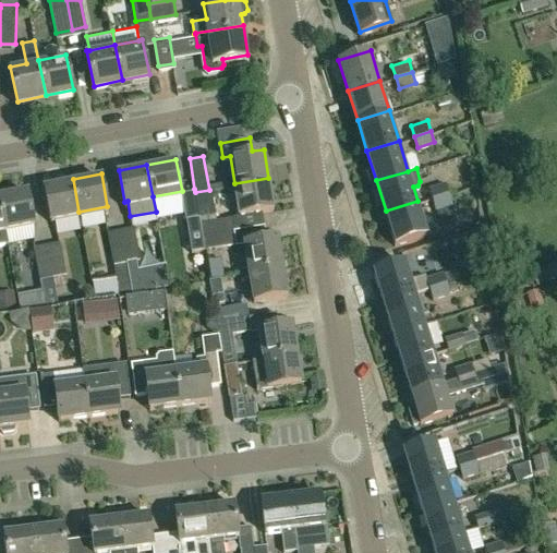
[(239,212),(273,206),(268,178),(234,183),(239,212)]
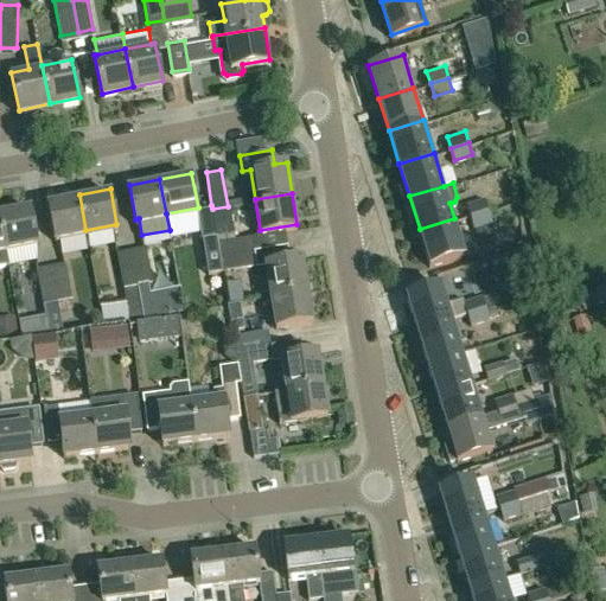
[(85,230),(80,194),(49,200),(56,236),(85,230)]
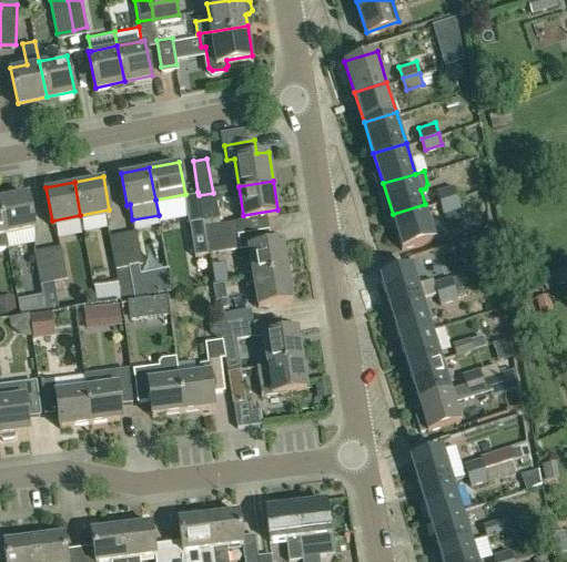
[(455,183),(437,188),(441,200),(458,194),(455,183)]
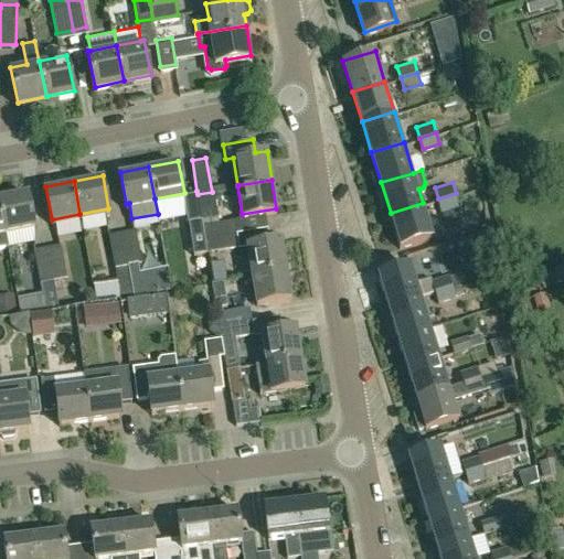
[(0,207),(4,229),(6,228),(33,223),(28,191),(0,195),(0,207)]
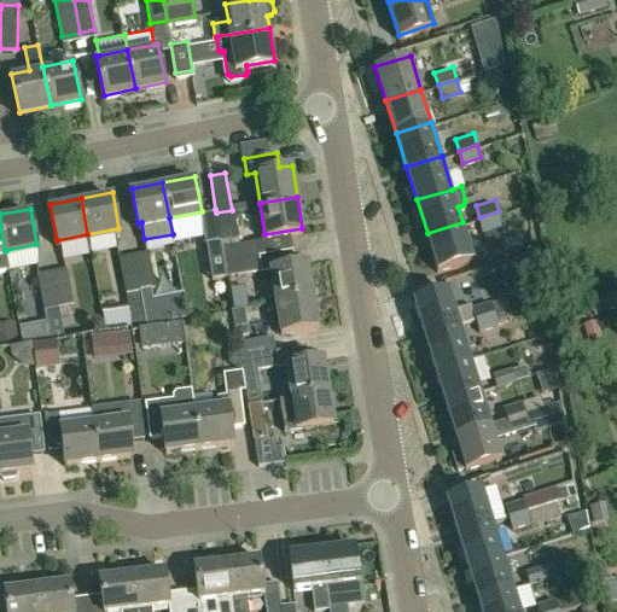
[(483,229),(502,225),(499,211),(479,217),(483,229)]
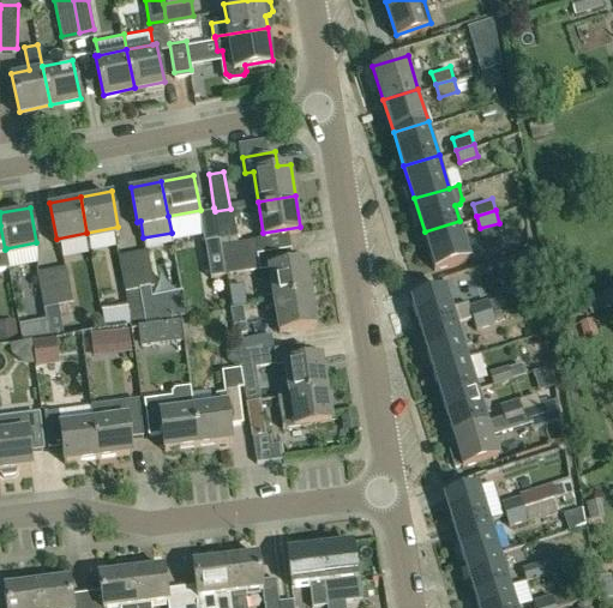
[(470,254),(460,221),(425,232),(436,265),(470,254)]
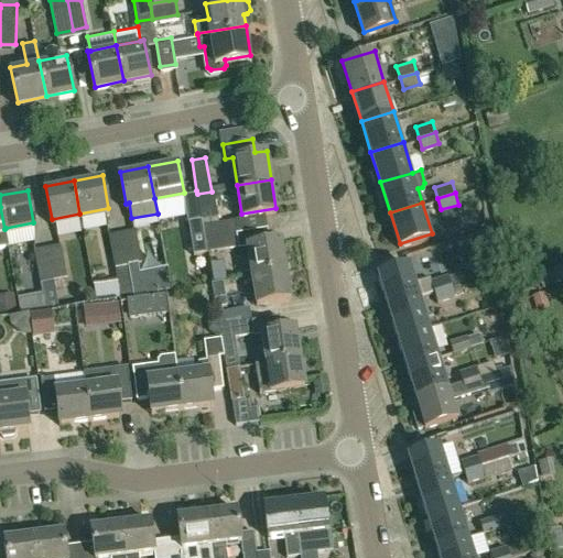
[(201,217),(188,219),(193,251),(196,251),(207,249),(205,236),(203,222),(202,217),(201,217)]
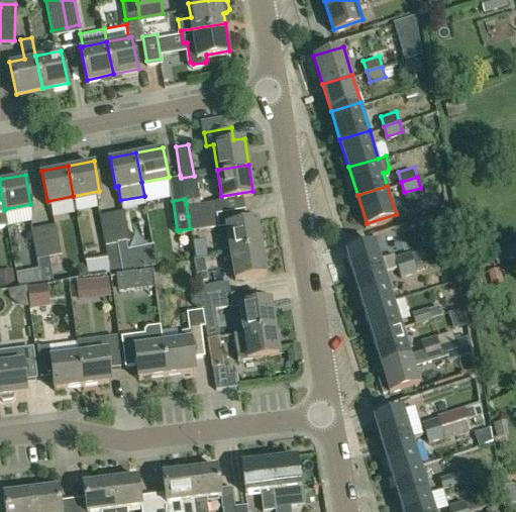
[(216,211),(218,211),(216,199),(186,204),(188,216),(216,211)]
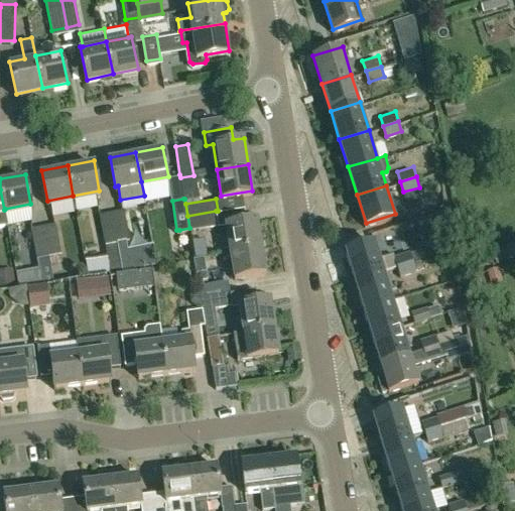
[(124,208),(111,210),(117,240),(130,237),(124,208)]
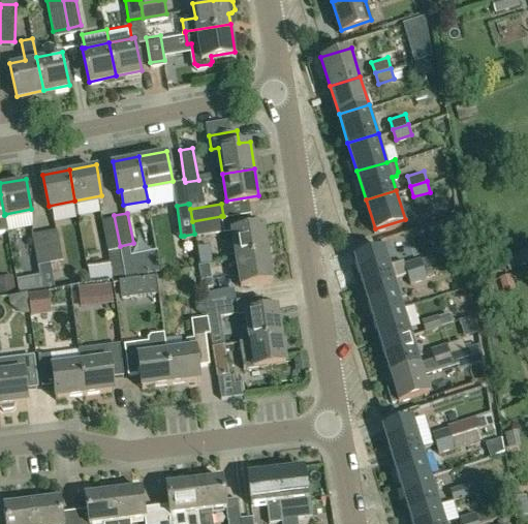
[(114,215),(102,218),(109,248),(120,246),(114,215)]
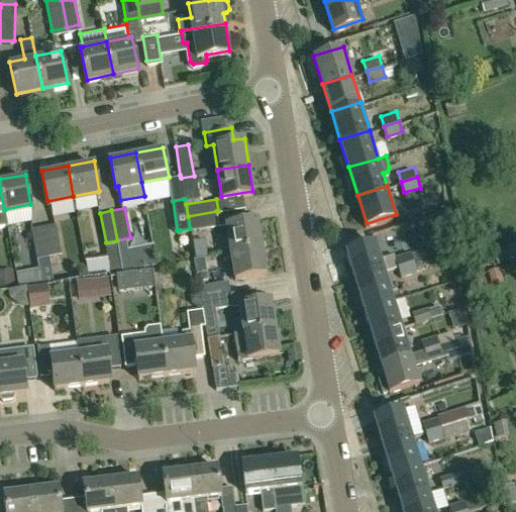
[(216,211),(188,216),(190,228),(218,224),(216,211)]
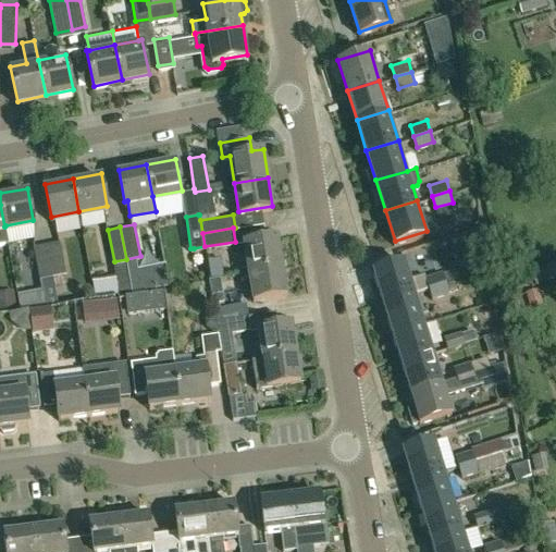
[(248,268),(282,262),(276,234),(243,240),(248,268)]
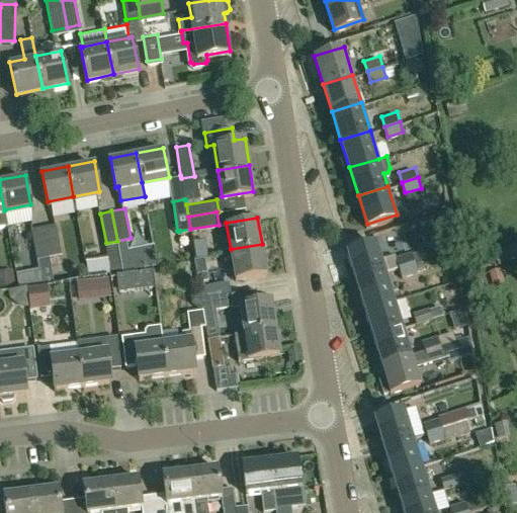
[(56,223),(44,225),(50,254),(62,252),(56,223)]
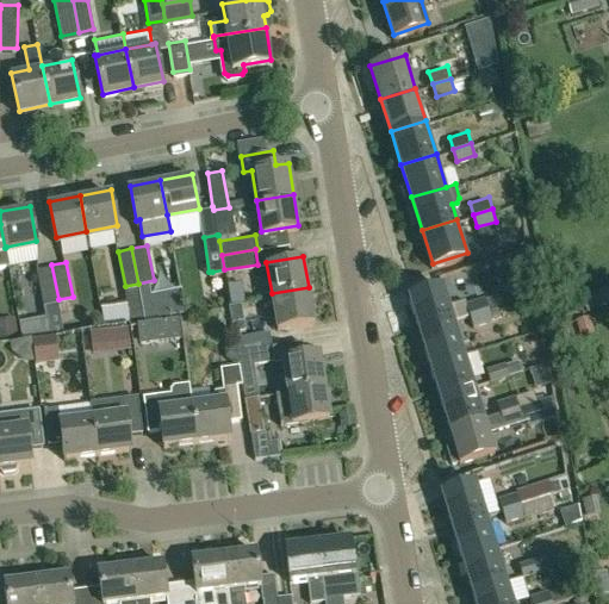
[(38,267),(44,302),(58,299),(51,265),(38,267)]
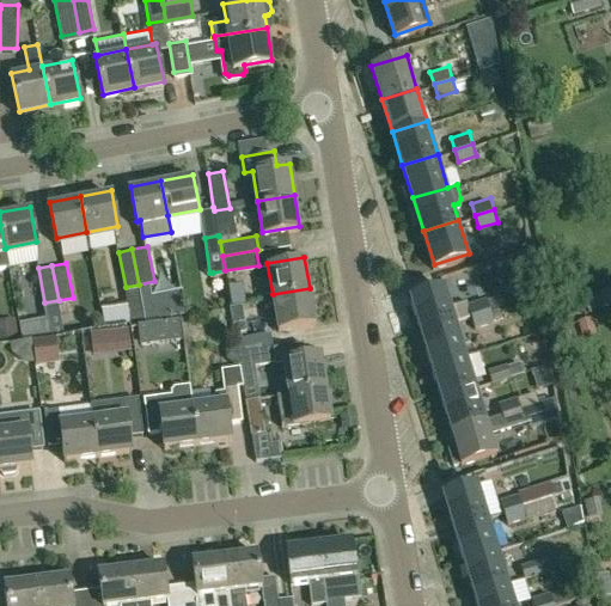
[(409,295),(420,330),(454,318),(444,285),(409,295)]
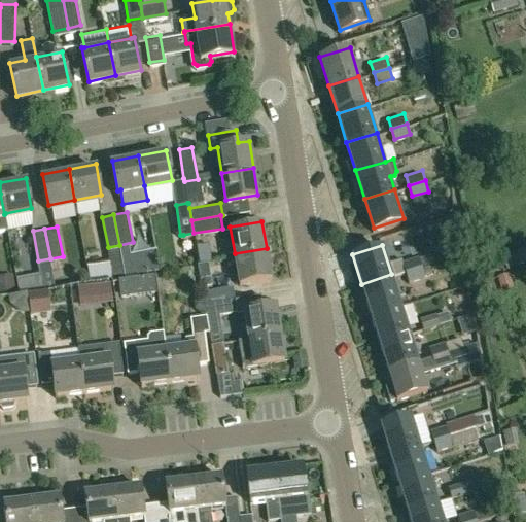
[(239,281),(271,275),(267,248),(235,253),(239,281)]
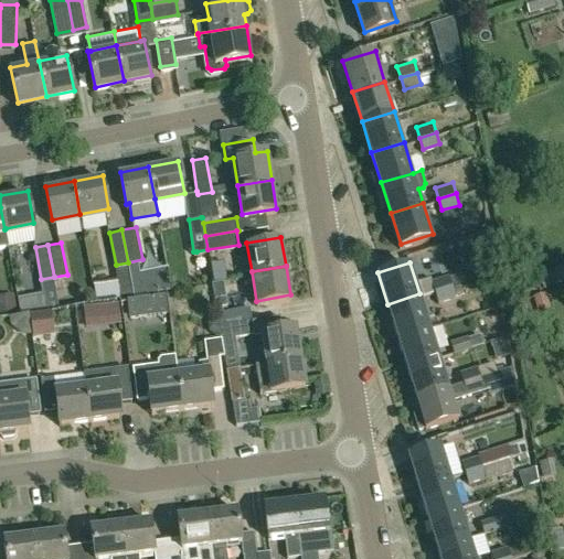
[(470,267),(448,273),(448,272),(433,278),(436,289),(451,283),(472,277),(470,267)]
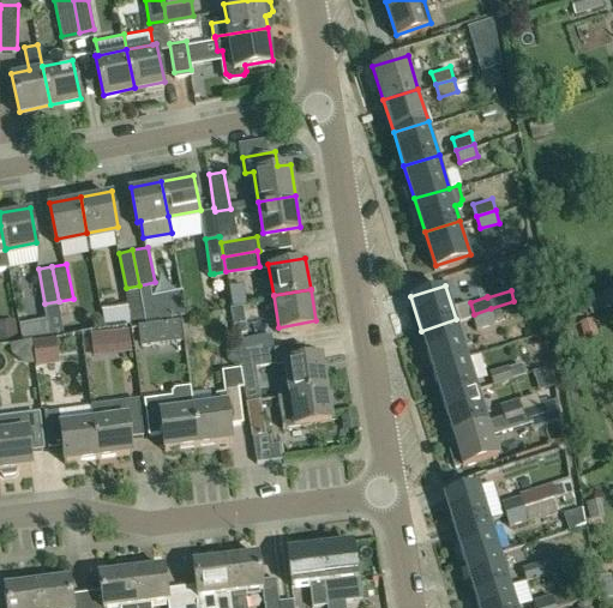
[(134,298),(109,300),(110,317),(136,314),(134,298)]
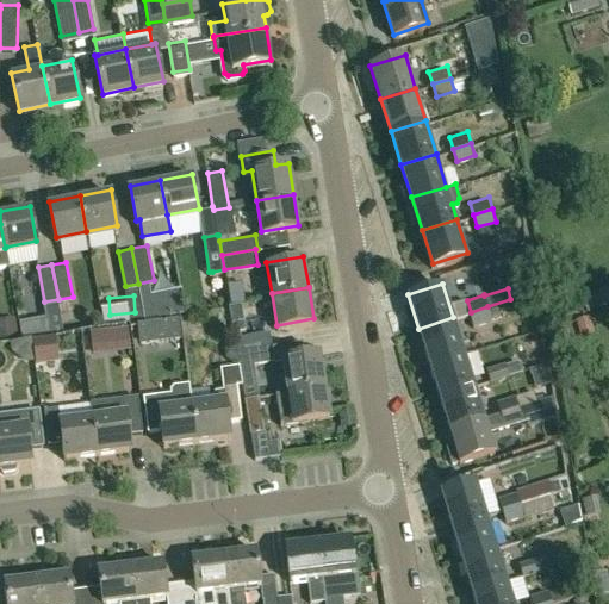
[(491,319),(488,306),(471,312),(474,324),(491,319)]
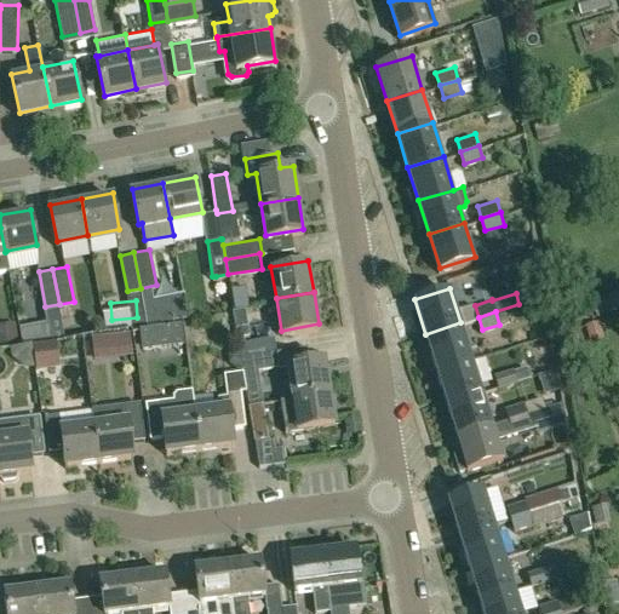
[(425,334),(435,367),(470,355),(460,322),(425,334)]
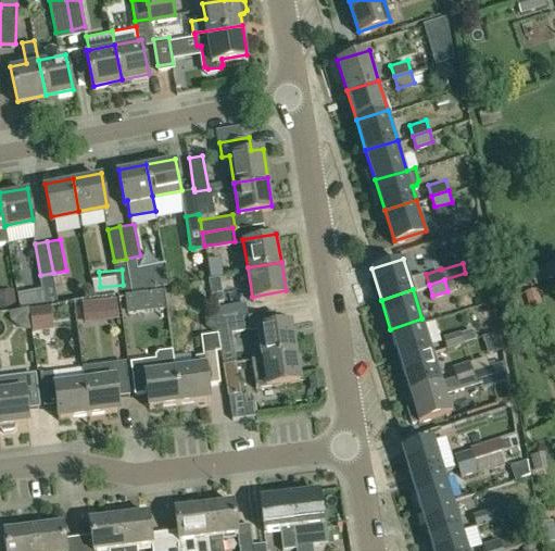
[(84,320),(100,317),(98,297),(80,299),(84,320)]
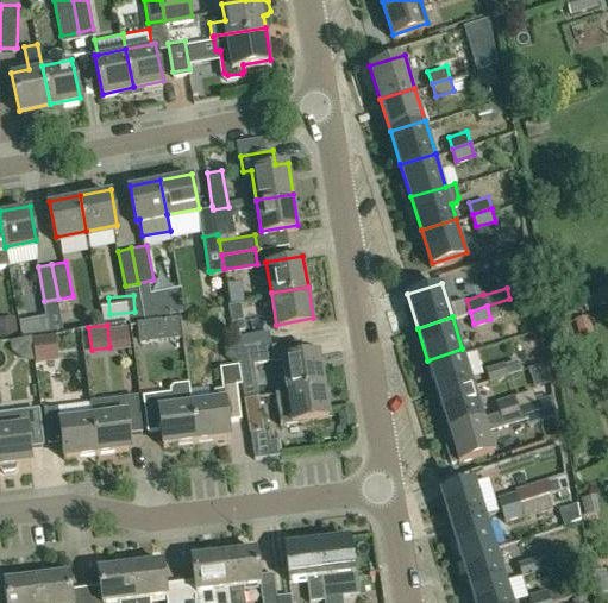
[(273,340),(270,328),(234,334),(237,347),(273,340)]
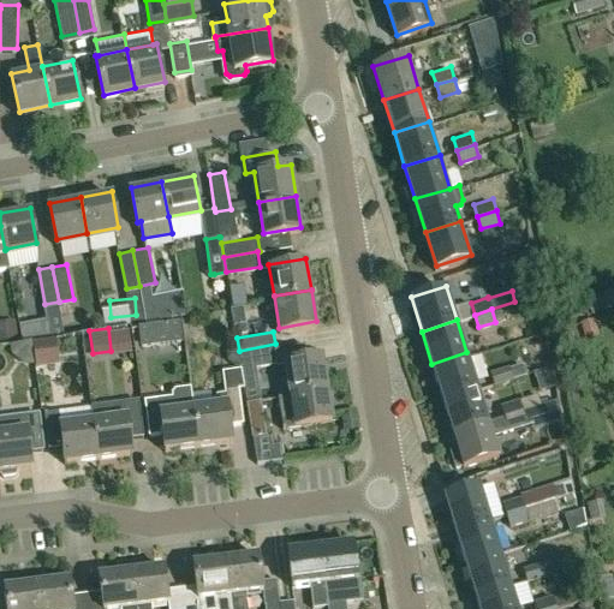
[(33,339),(36,363),(58,359),(54,336),(33,339)]
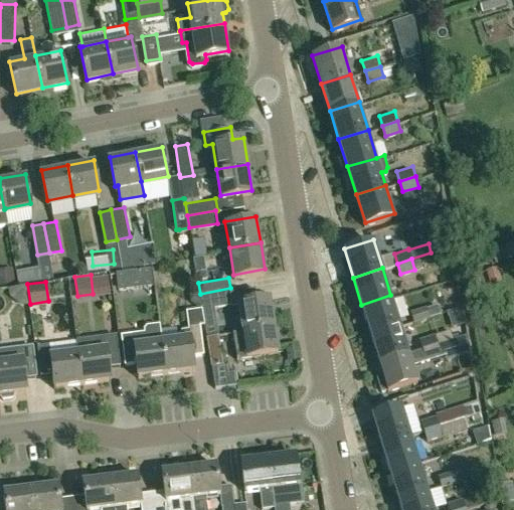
[(232,302),(230,288),(200,294),(202,307),(232,302)]
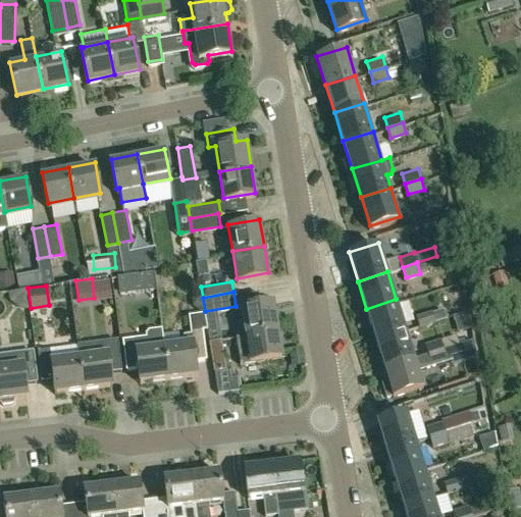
[(366,309),(375,337),(405,327),(396,299),(366,309)]
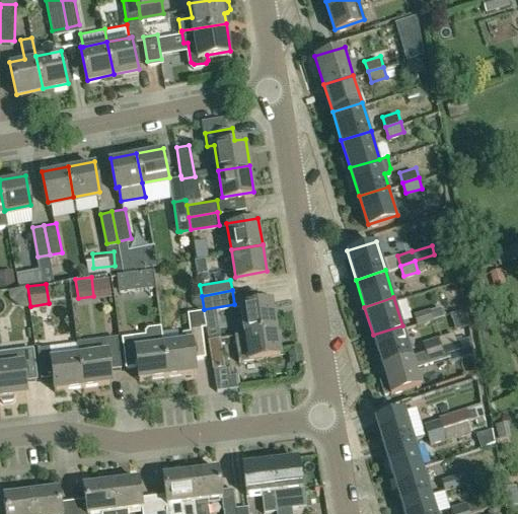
[(251,329),(276,325),(271,298),(240,303),(244,331),(251,329)]
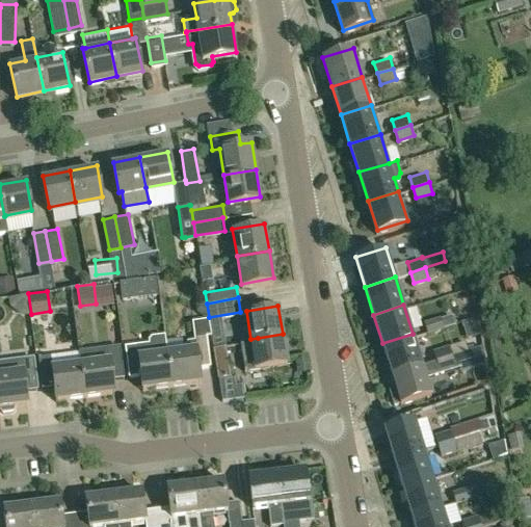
[(207,332),(210,332),(208,315),(192,317),(194,337),(188,337),(184,342),(184,347),(167,349),(171,381),(201,378),(198,364),(210,363),(207,332)]
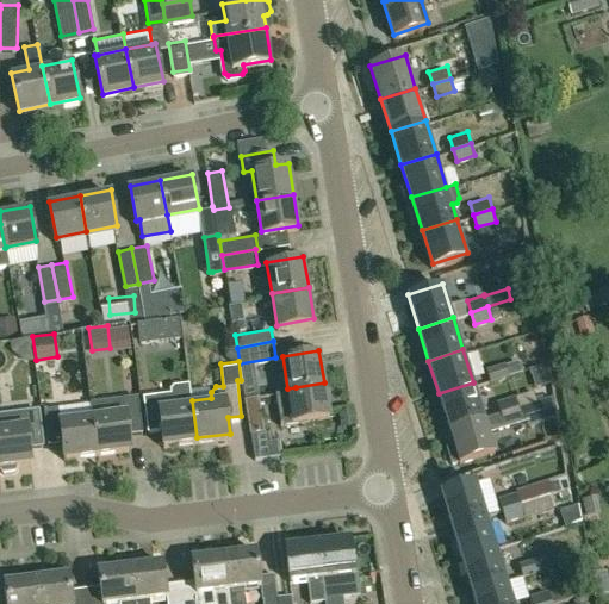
[(488,366),(491,379),(510,373),(505,361),(488,366)]
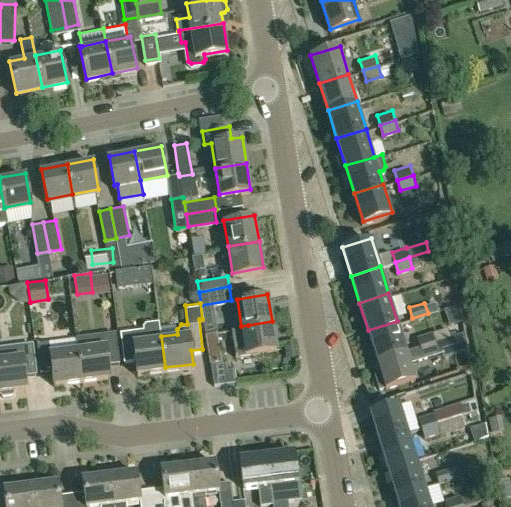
[(138,371),(165,367),(161,336),(159,318),(146,320),(144,324),(144,327),(121,330),(124,359),(136,358),(138,371)]
